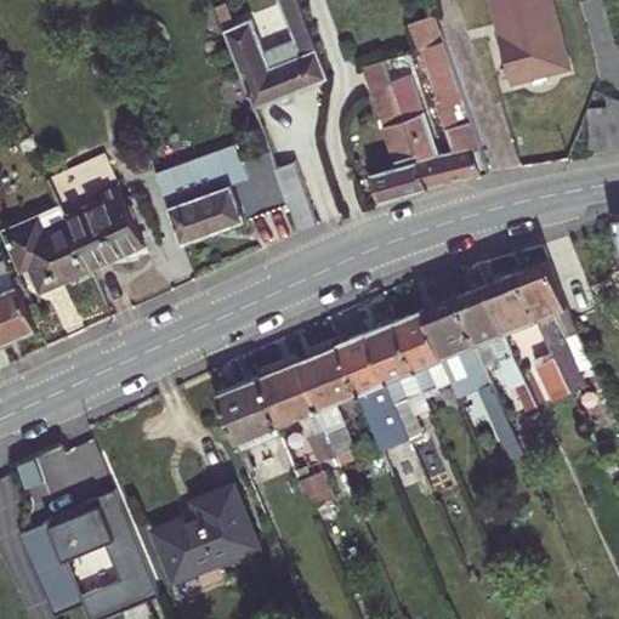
[(253,107),(294,91),(327,78),(295,0),(276,0),(293,41),(262,54),(249,21),(232,28),(222,32),(253,107)]
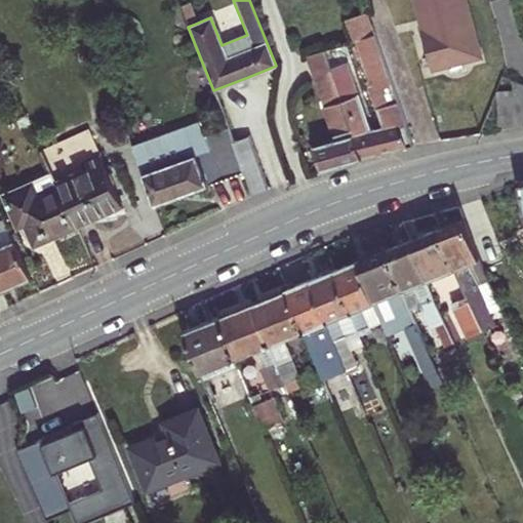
[(428,58),(430,68),(474,56),(470,38),(473,38),(463,0),(415,0),(424,32),(420,32),(426,51),(423,52),(425,58),(428,58)]
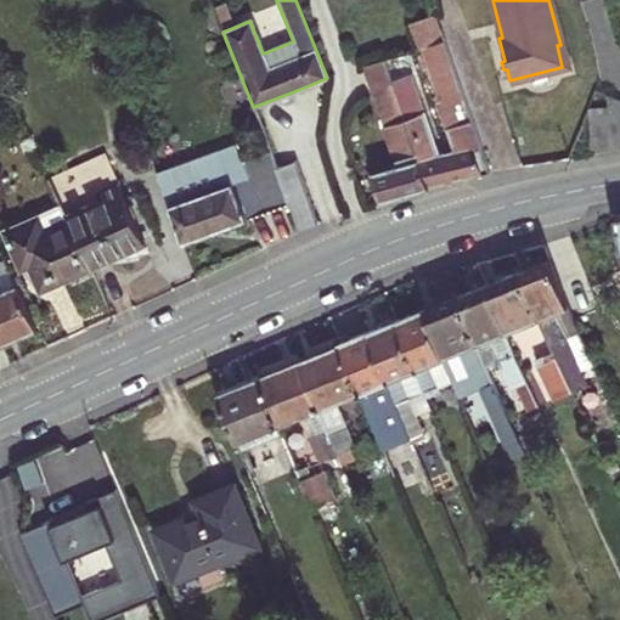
[(215,12),(223,32),(232,28),(225,9),(215,12)]
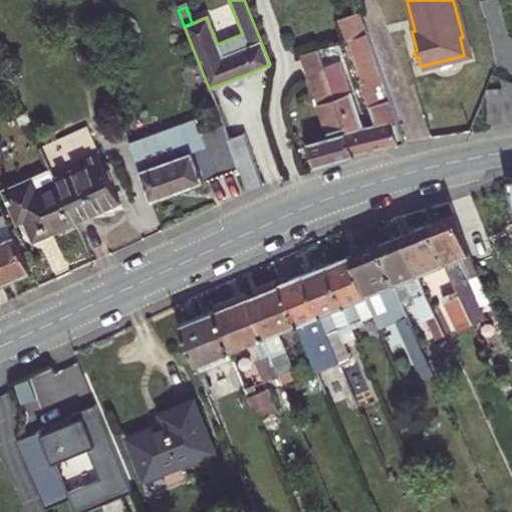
[(357,13),(337,20),(340,27),(360,20),(357,13)]
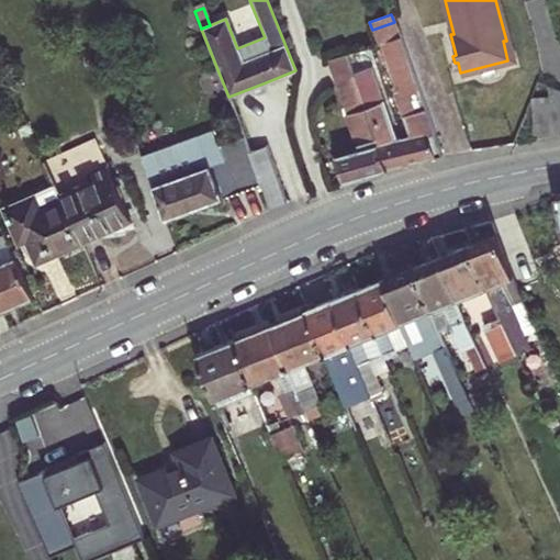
[(372,30),(378,45),(381,44),(400,37),(394,22),(372,30)]
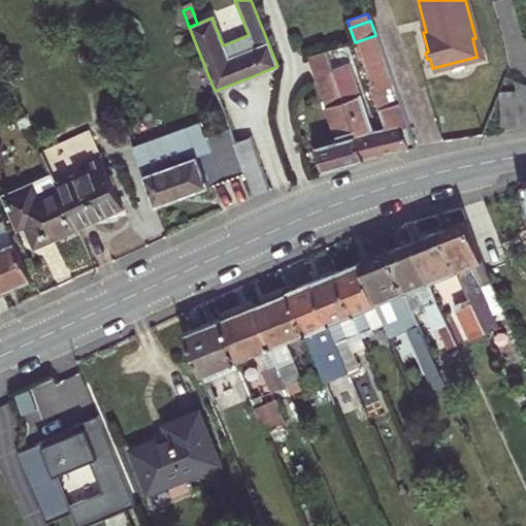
[(385,154),(416,146),(375,35),(358,41),(375,91),(372,94),(386,129),(376,131),(385,154)]
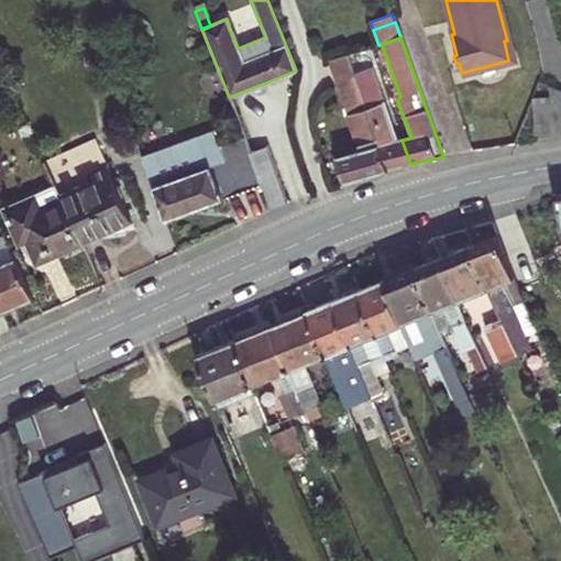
[(328,62),(337,86),(355,79),(353,76),(345,55),(328,62)]
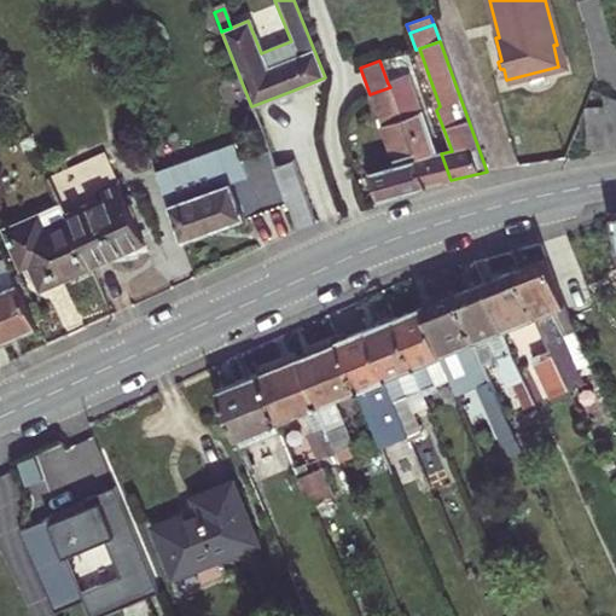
[(424,186),(451,180),(441,154),(435,155),(407,77),(388,83),(390,87),(424,186)]
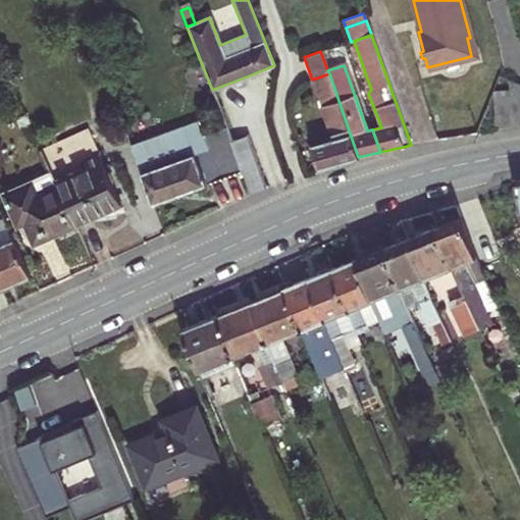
[(310,146),(318,170),(358,157),(329,73),(312,80),(321,106),(332,139),(310,146)]
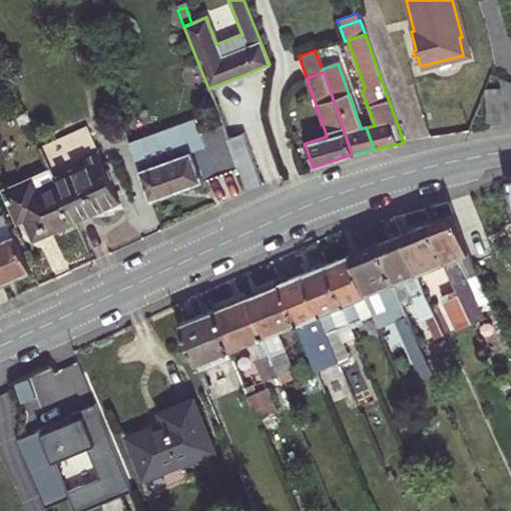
[(486,123),(510,118),(510,82),(498,77),(500,89),(484,90),(486,123)]
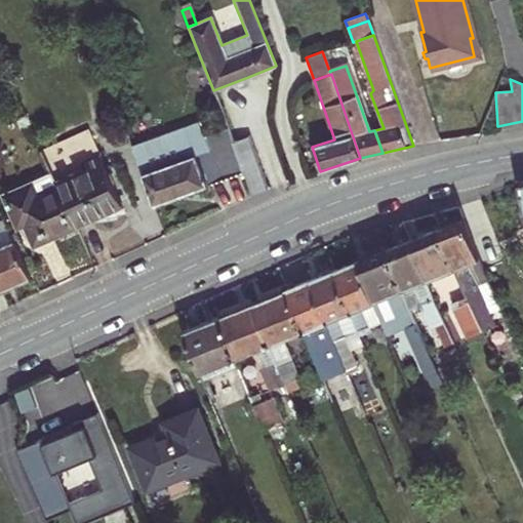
[(130,147),(152,206),(243,172),(233,143),(228,128),(203,136),(198,122),(130,147)]
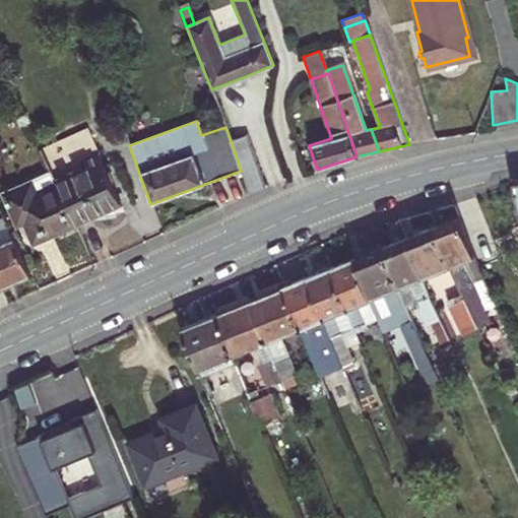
[(49,172),(73,223),(120,203),(86,129),(40,150),(49,172)]
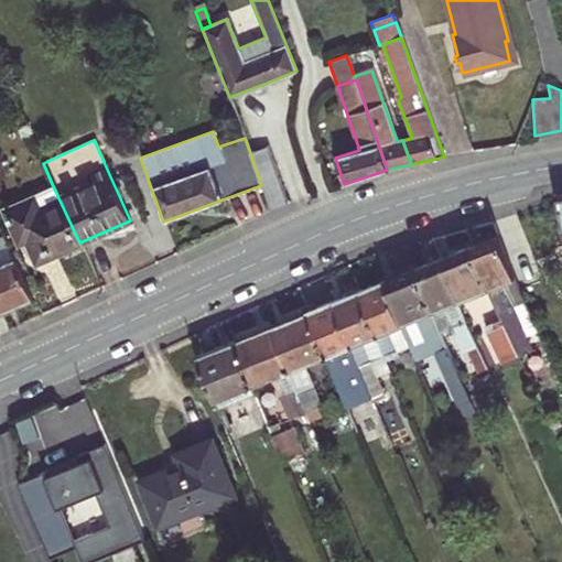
[(261,185),(271,209),(288,204),(267,148),(250,154),(261,185)]
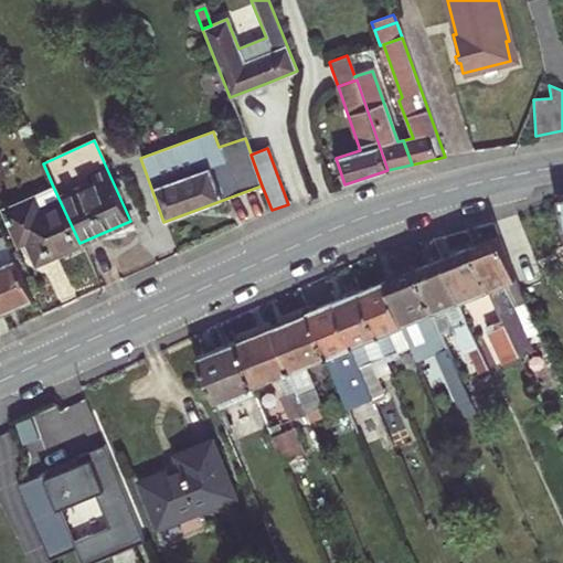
[(27,240),(38,263),(80,243),(53,187),(27,199),(28,201),(4,211),(19,243),(27,240)]
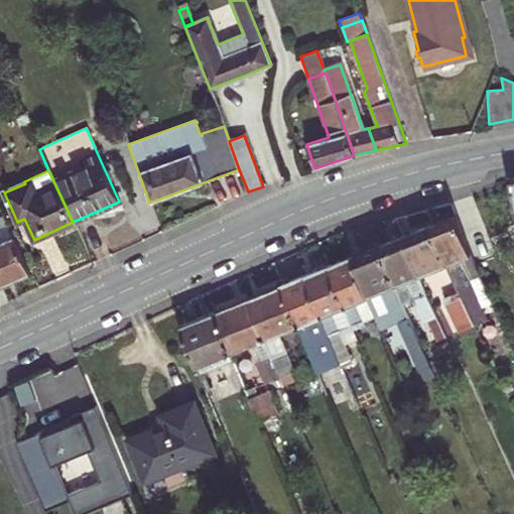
[(458,216),(468,241),(481,236),(470,211),(458,216)]
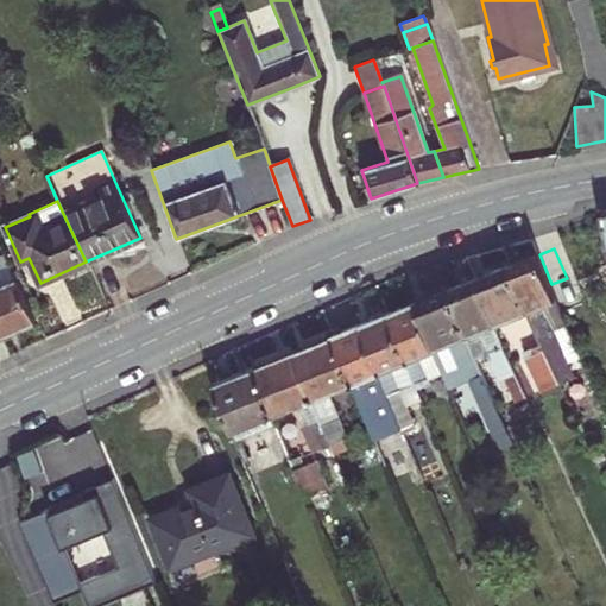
[(0,336),(35,320),(5,256),(0,257),(0,336)]
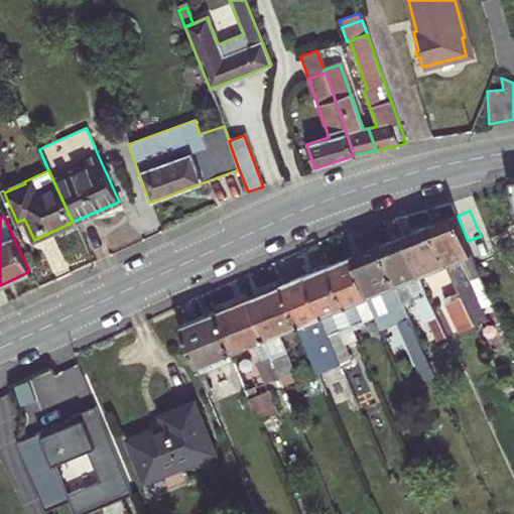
[(472,327),(485,320),(468,280),(478,276),(454,217),(429,227),(445,265),(457,293),(459,297),(472,327)]
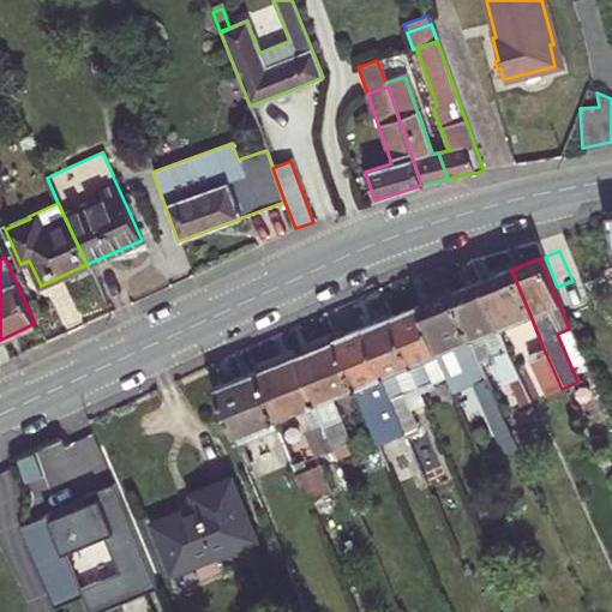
[(497,329),(531,316),(511,270),(479,283),(497,329)]
